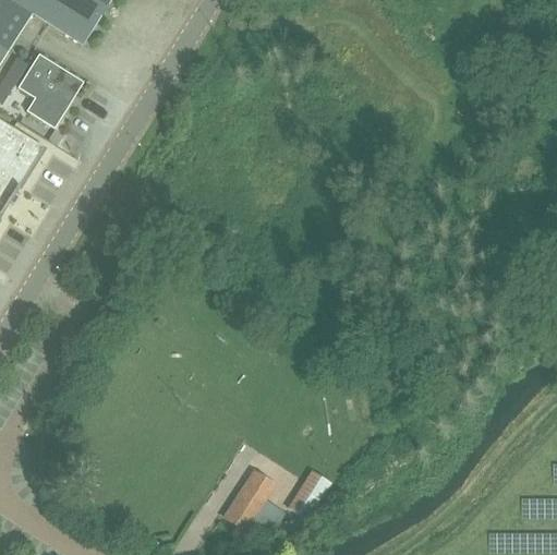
[(14,0),(83,43),(109,0),(14,0)]
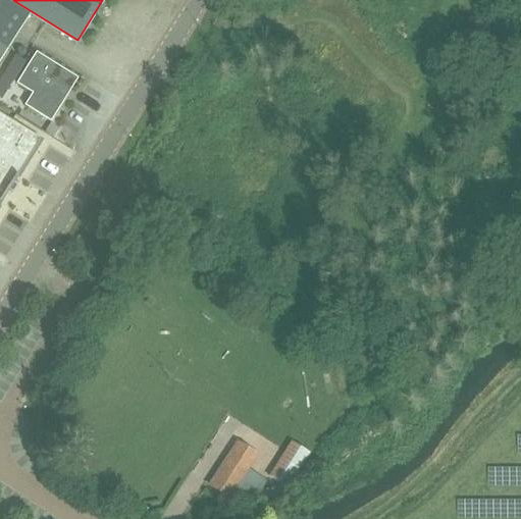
[(50,118),(79,74),(38,49),(17,80),(34,90),(25,102),(50,118)]
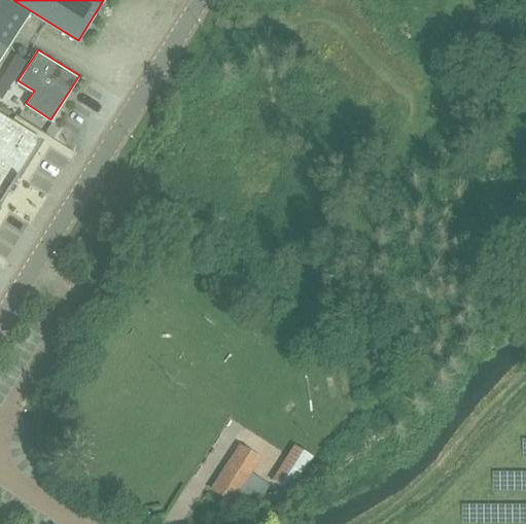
[(0,200),(40,137),(0,111),(0,200)]
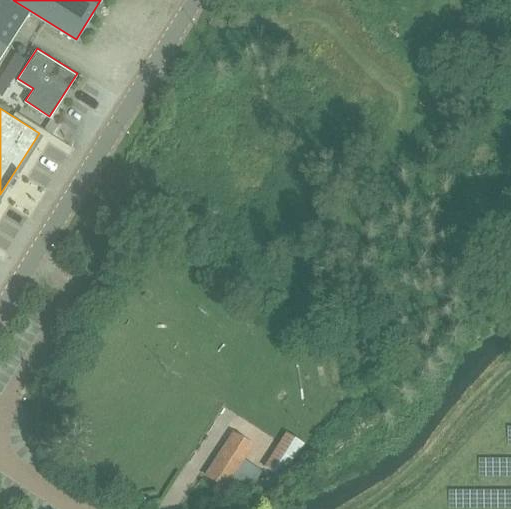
[(286,430),(264,465),(282,476),(304,442),(286,430)]
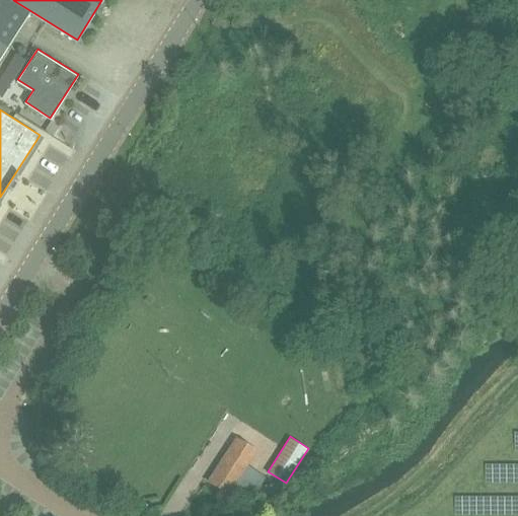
[(226,448),(206,478),(228,493),(237,498),(240,494),(243,497),(244,496),(250,500),(266,474),(226,448)]
